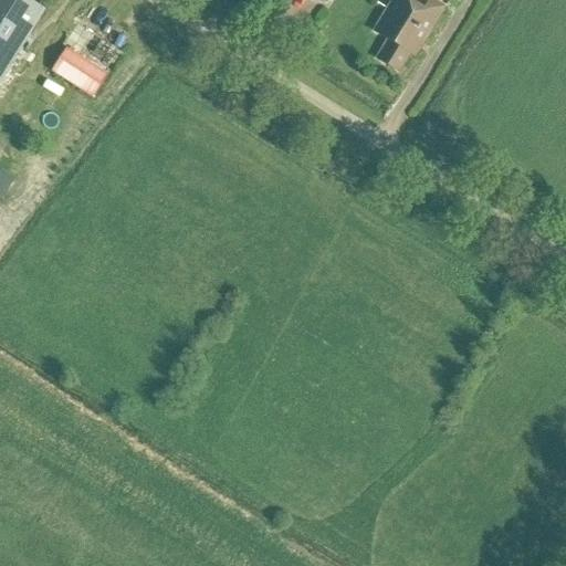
[(0,70),(0,69),(4,62),(9,55),(7,54),(19,34),(21,37),(27,28),(37,11),(19,0),(6,0),(0,9),(0,70)]
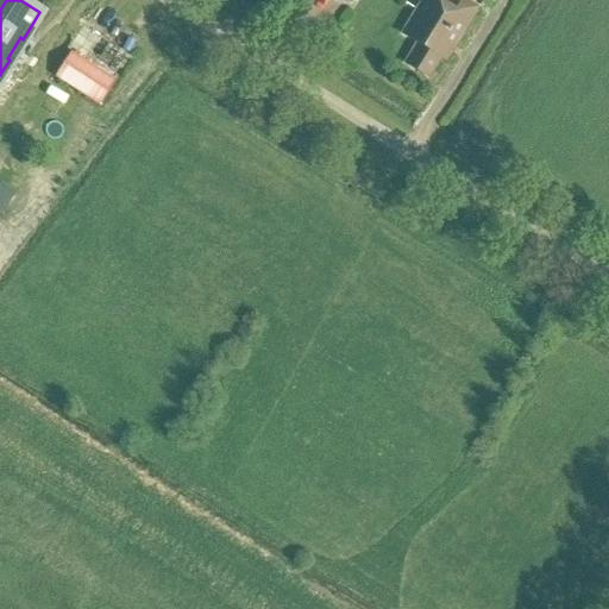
[(446,63),(477,11),(459,0),(422,0),(401,37),(416,45),(405,67),(428,81),(440,61),(446,63)]
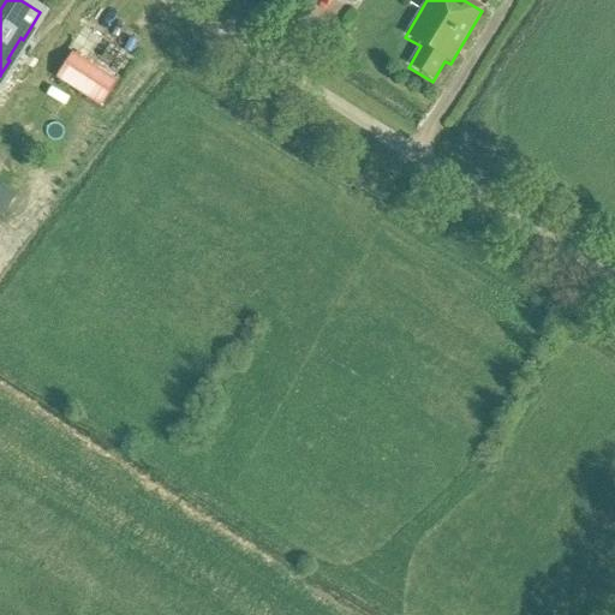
[(57,78),(101,106),(117,82),(72,53),(57,78)]
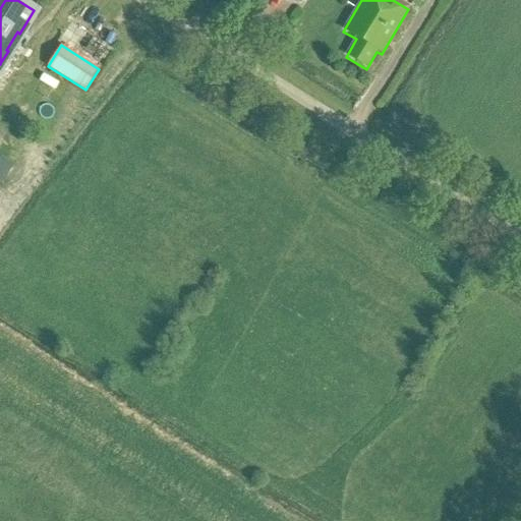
[(53,91),(44,85),(35,104),(26,100),(18,115),(48,131),(73,84),(60,77),(53,91)]
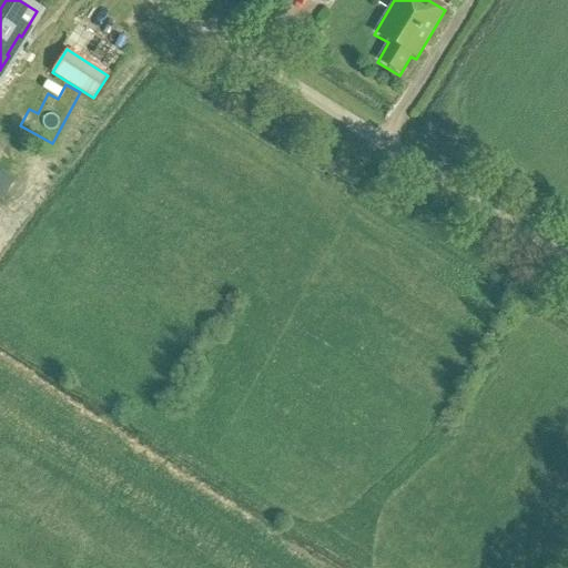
[(0,165),(0,164),(0,195),(2,196),(17,175),(0,165)]
